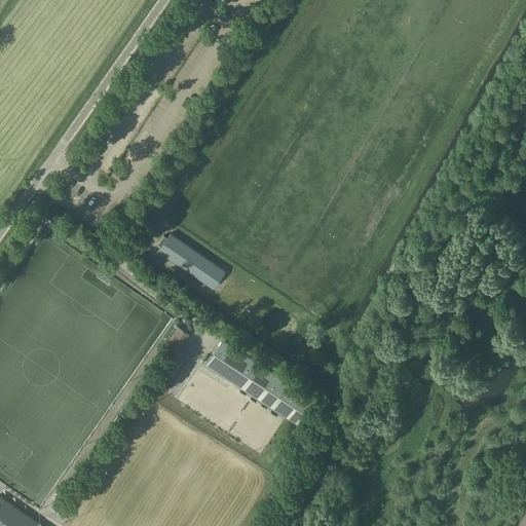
[(48,213),(44,219),(49,222),(53,216),(48,213)]
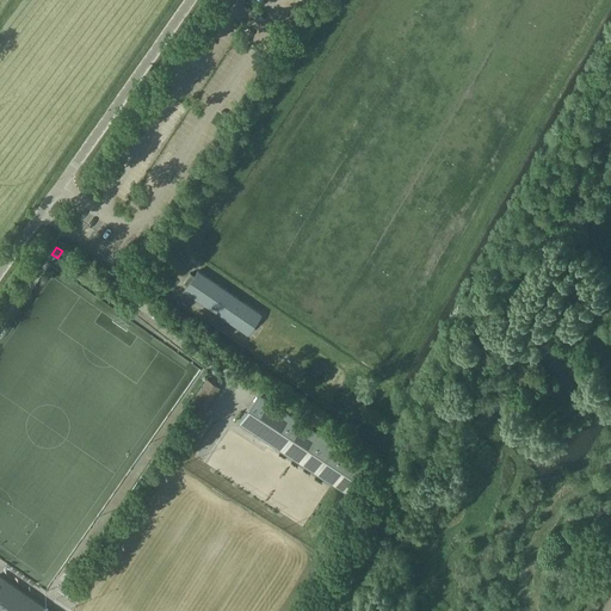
[(191,273),(184,283),(187,287),(185,291),(248,334),(261,315),(198,272),(195,277),(191,273)]
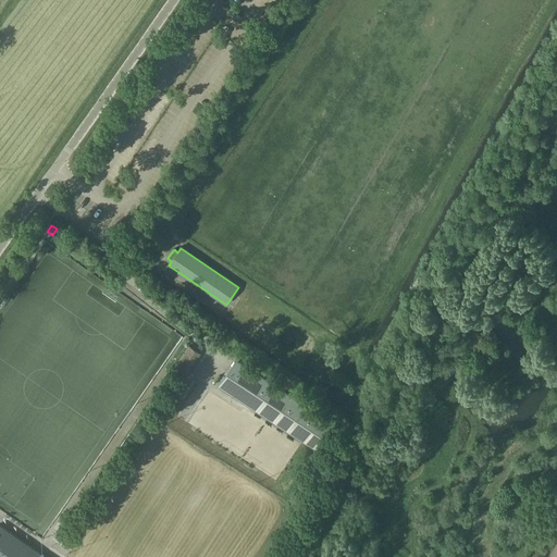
[(218,386),(316,452),(334,424),(236,359),(218,386)]
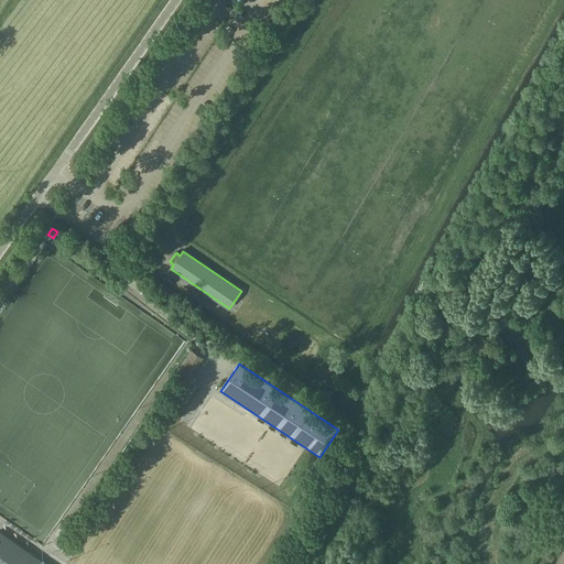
[(75,529),(85,535),(88,530),(78,523),(75,529)]
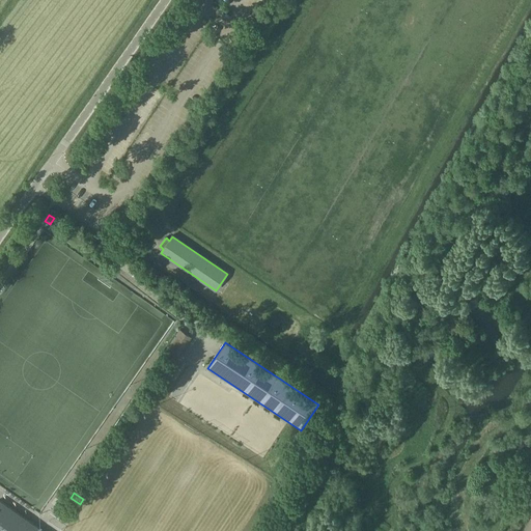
[(0,530),(43,530),(0,500),(0,530)]
